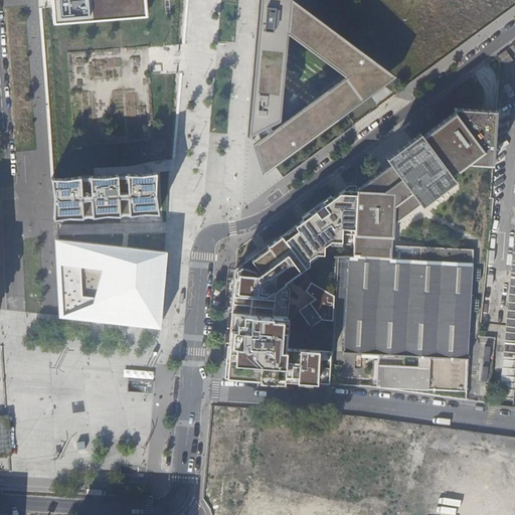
[(51,0),(53,23),(144,16),(142,0),(51,0)]
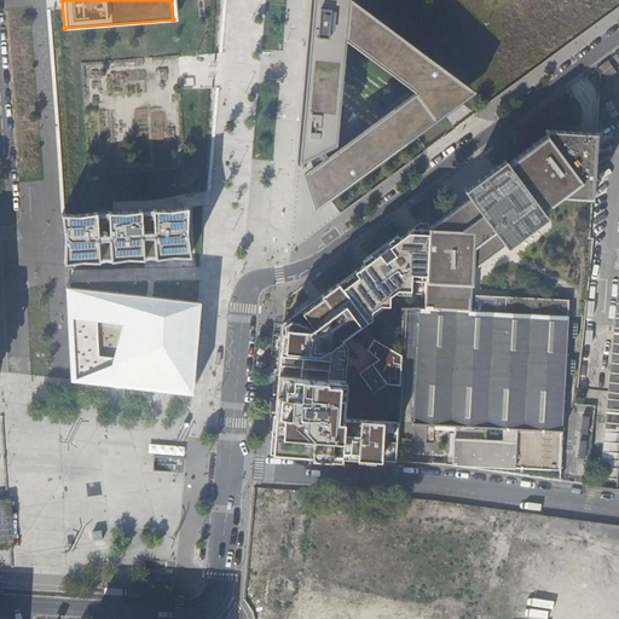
[(351,0),(312,0),(300,162),(307,175),(314,210),(472,94),(352,1),(351,0)]
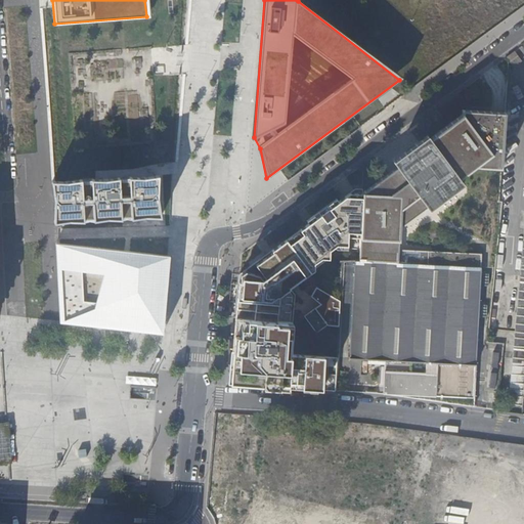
[(507,57),(510,63),(513,69),(523,61),(516,51),(507,57)]
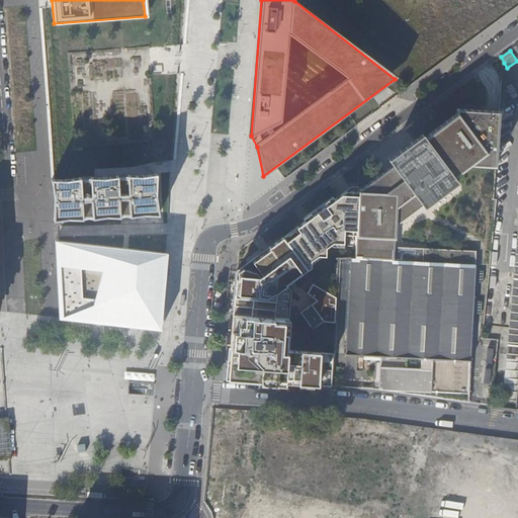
[(357,233),(355,261),(394,261),(395,246),(396,224),(422,203),(424,206),(458,181),(454,176),(469,164),(495,166),(499,111),(458,108),(457,112),(426,137),(424,134),(390,159),(394,167),(359,187),(357,233)]
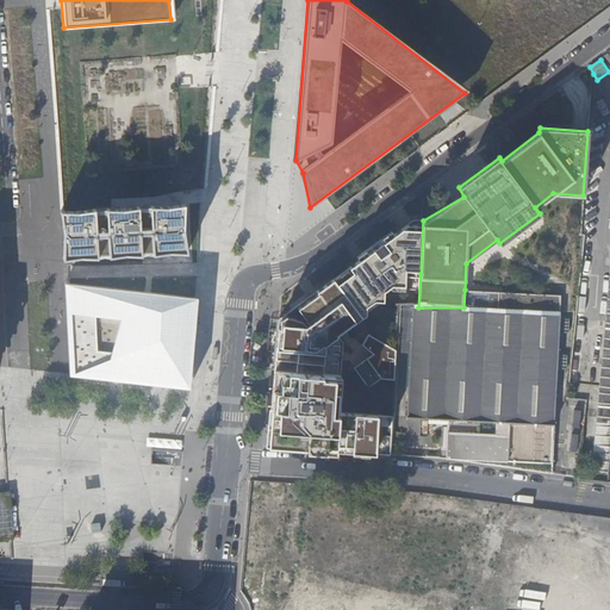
[(67,216),(68,230),(72,230),(72,236),(69,236),(68,256),(86,254),(107,255),(129,253),(150,253),(165,251),(172,250),(190,250),(186,228),(187,204),(170,206),(148,205),(126,209),(105,207),(83,210),(66,210),(67,216)]
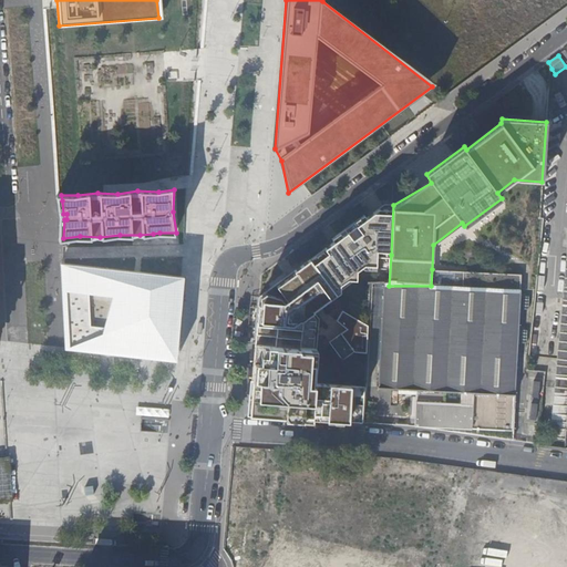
[(354,351),(367,352),(369,325),(349,305),(341,312),(350,322),(321,349),(294,347),(296,325),(340,291),(340,285),(348,279),(356,279),(356,270),(363,265),(374,265),(375,254),(391,255),(393,205),(384,204),(259,297),(250,402),(249,415),(362,424),(366,387),(351,385),(354,351)]
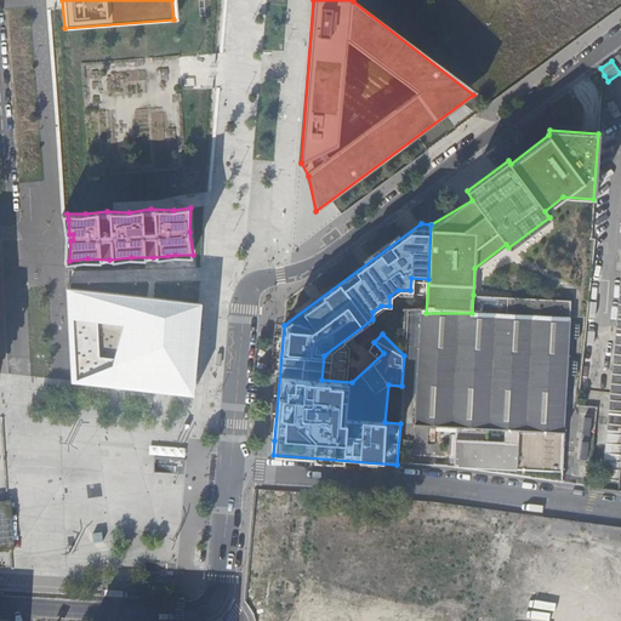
[(620,277),(602,488),(616,490),(620,434),(620,277)]
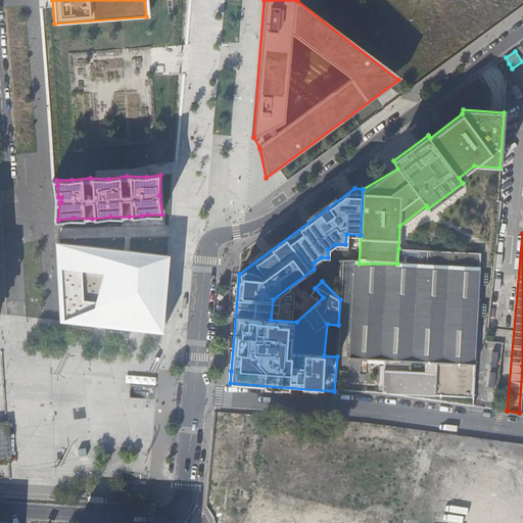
[(159,331),(161,331),(168,264),(169,254),(119,249),(57,241),(60,319),(127,327),(159,331)]
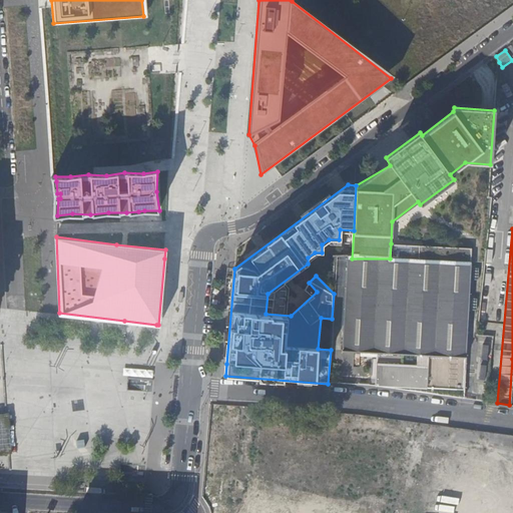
[(470,262),(352,259),(347,259),(342,351),(378,353),(376,385),(464,390),(470,262)]
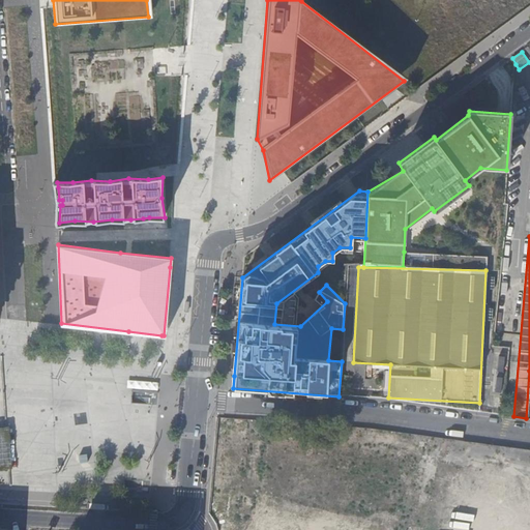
[(7,433),(0,433),(0,466),(11,465),(7,433)]
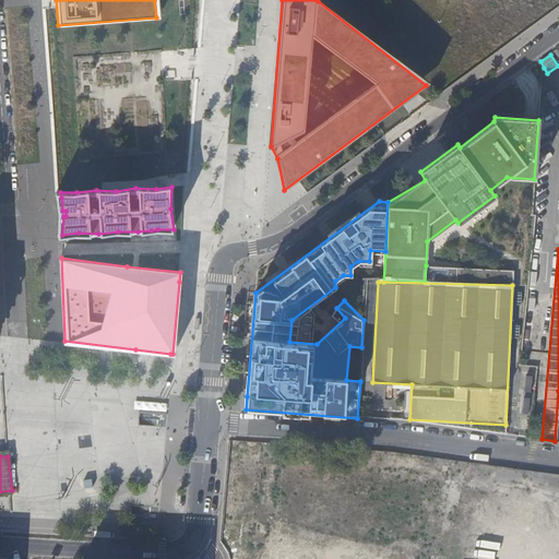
[(120,516),(121,501),(69,498),(68,513),(120,516)]
